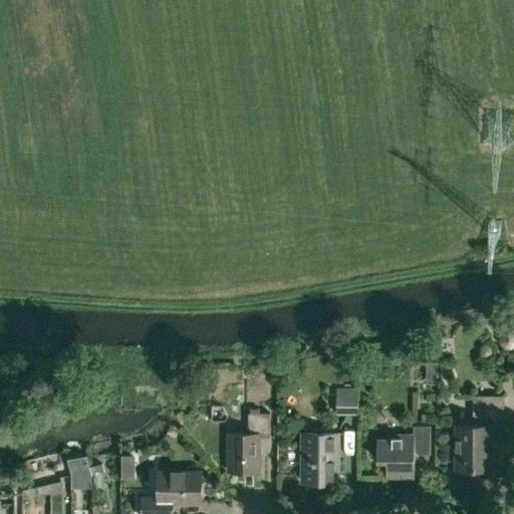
[(501,328),(501,342),(506,346),(513,346),(513,344),(513,324),(506,324),(501,328)]
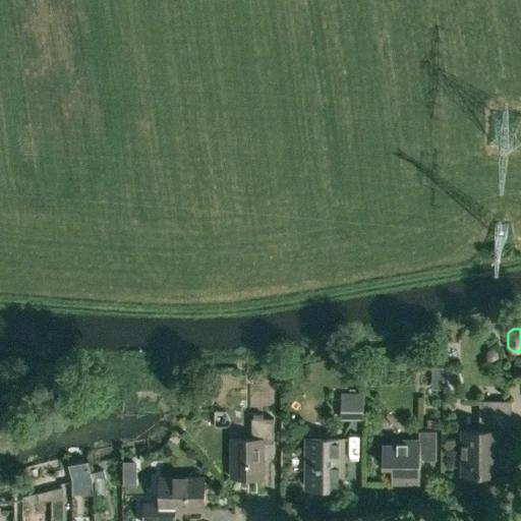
[(363,419),(363,395),(342,395),(342,419),(363,419)]
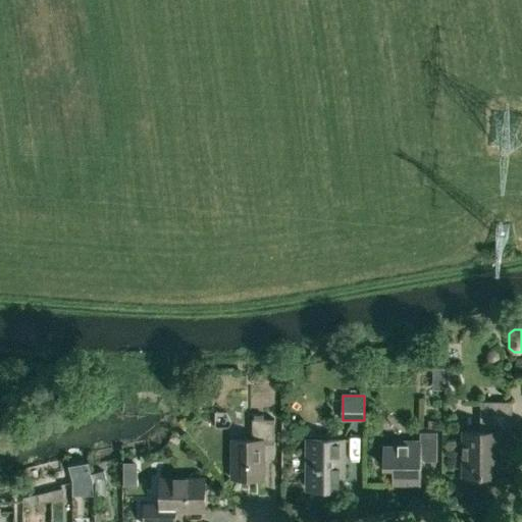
[(512,451),(512,402),(480,402),(480,431),(464,431),(463,475),(499,475),(499,456),(505,451),(512,451)]
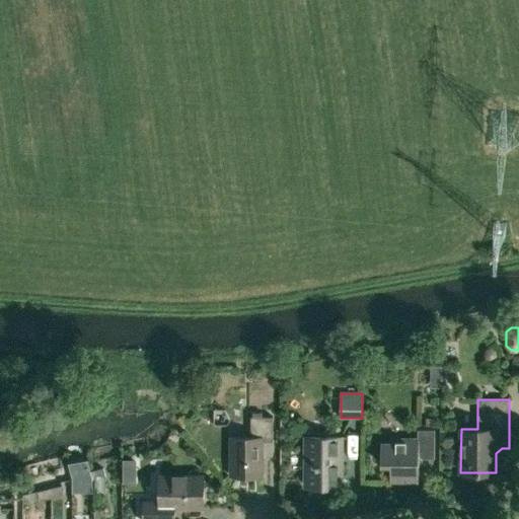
[(273,441),(273,417),(250,417),(250,437),(230,437),(230,475),(263,475),(263,441),(273,441)]
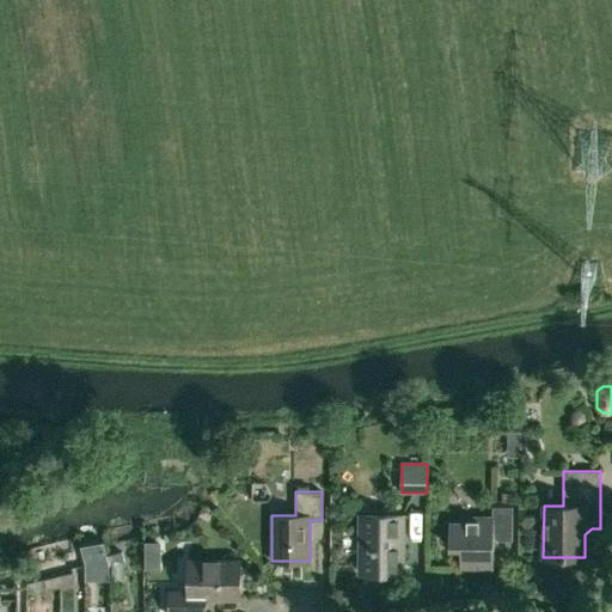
[(512,542),(513,507),(493,507),(493,518),(460,518),(460,524),(450,524),(450,546),(460,546),(460,567),(494,567),(494,542),(512,542)]
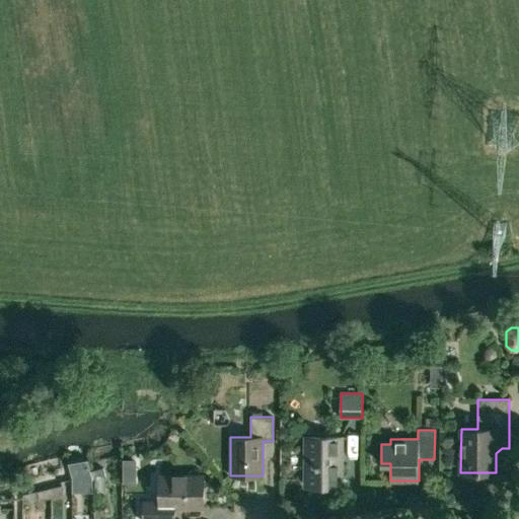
[(342,487),(342,438),(305,438),(305,487),(342,487)]
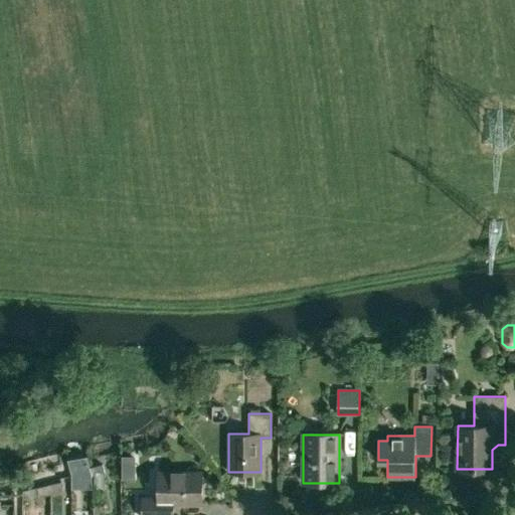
[(93,476),(105,473),(103,465),(91,468),(93,476)]
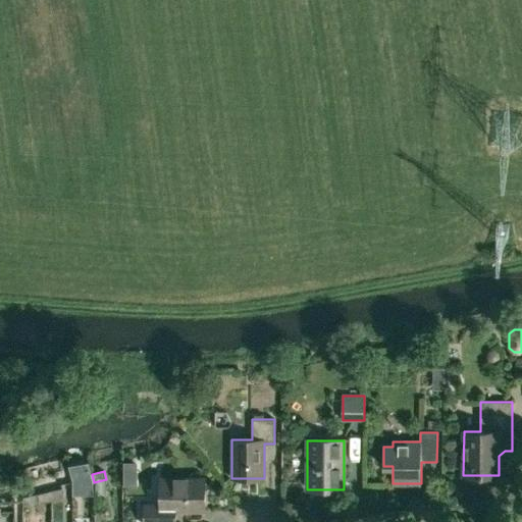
[(204,510),(204,479),(161,478),(161,505),(144,505),(144,521),(174,521),(174,510),(204,510)]
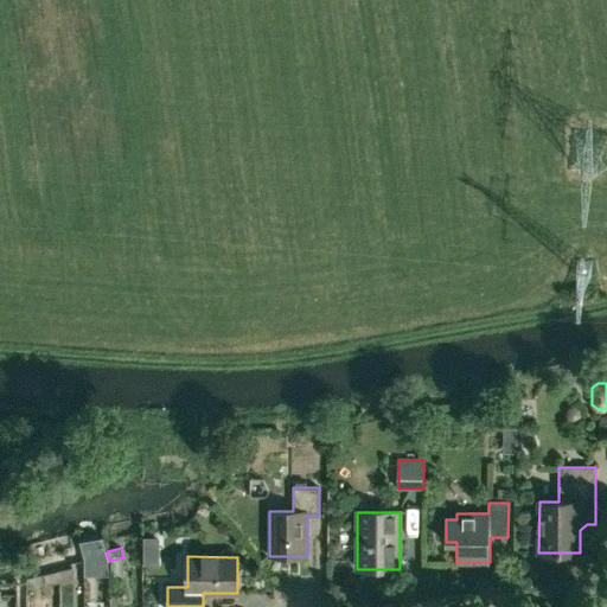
[(61,582),(75,579),(72,568),(58,572),(61,582)]
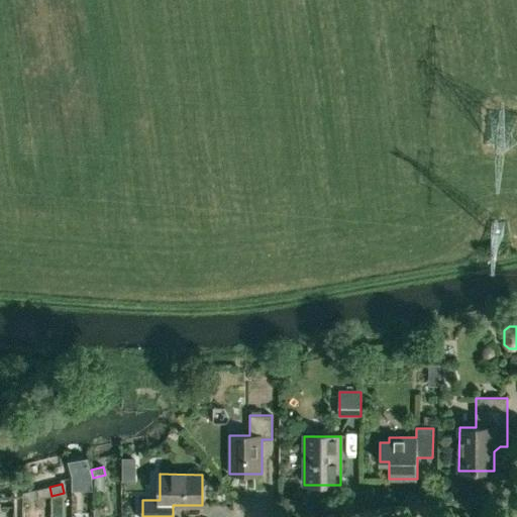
[(39,498),(52,496),(49,487),(37,490),(39,498)]
